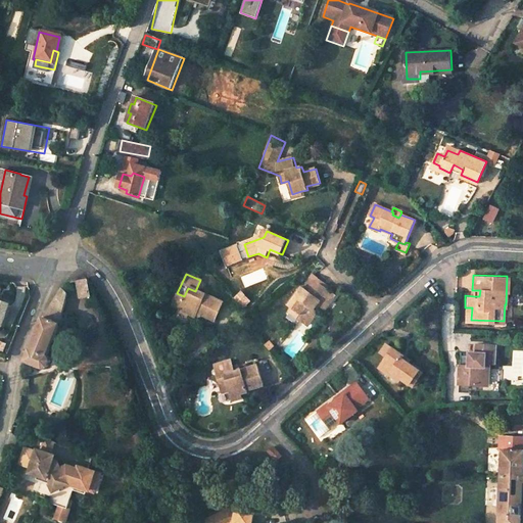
[(299,320),(307,327),(318,314),(316,312),(319,306),(322,308),(325,311),(336,297),(327,290),(319,284),(321,282),(313,276),(289,305),(293,308),(302,316),(299,320)]
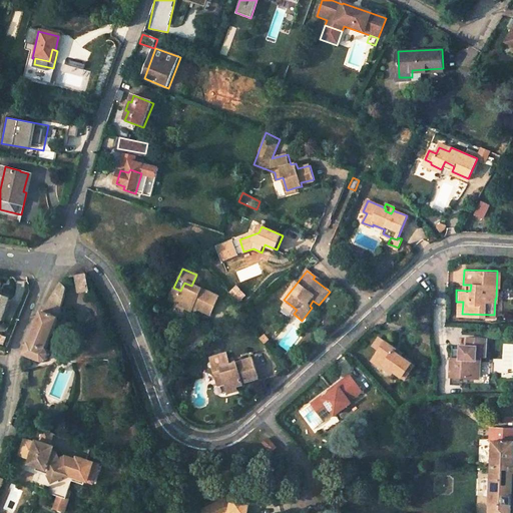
[(83,274),(75,276),(76,293),(86,293),(86,275),(83,274)]
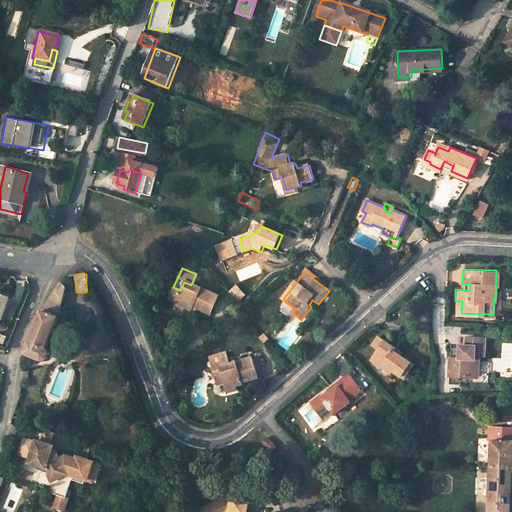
[(322,282),(314,276),(312,278),(320,284),(322,282)]
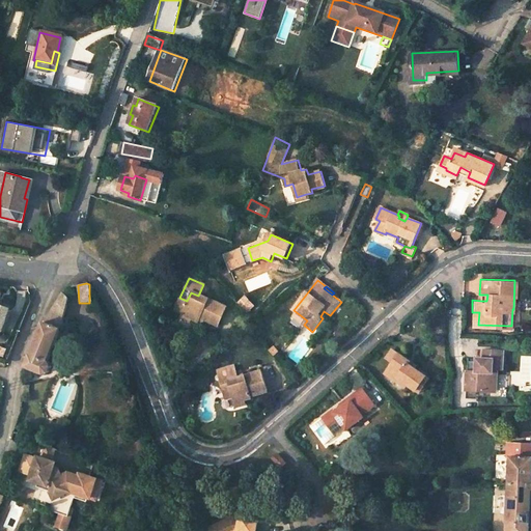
[(179,298),(174,309),(182,312),(180,314),(191,319),(197,322),(199,317),(218,326),(225,308),(198,296),(191,292),(187,301),(179,298)]
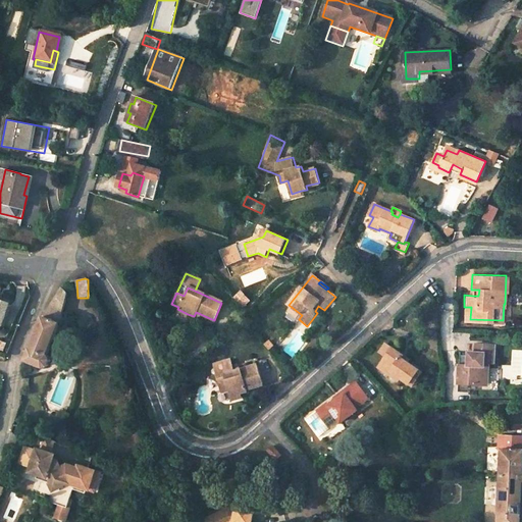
[(65,294),(61,289),(49,306),(42,317),(24,360),(43,368),(47,366),(48,360),(48,355),(45,354),(58,322),(65,296),(65,294)]
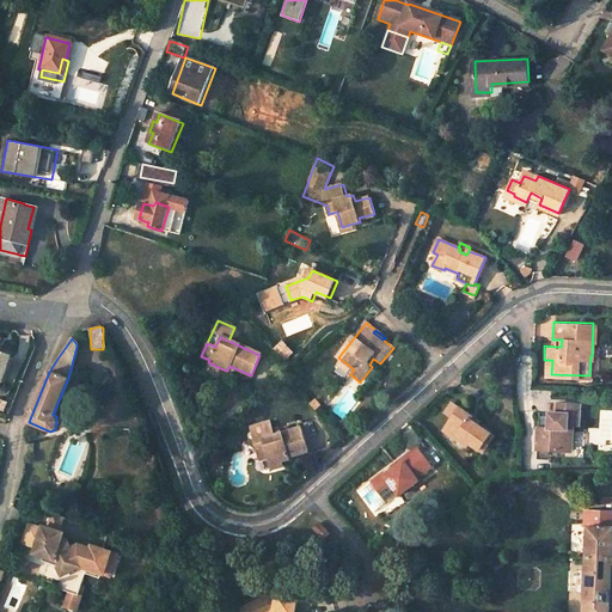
[(281,341),(274,348),(285,359),(292,352),(281,341)]
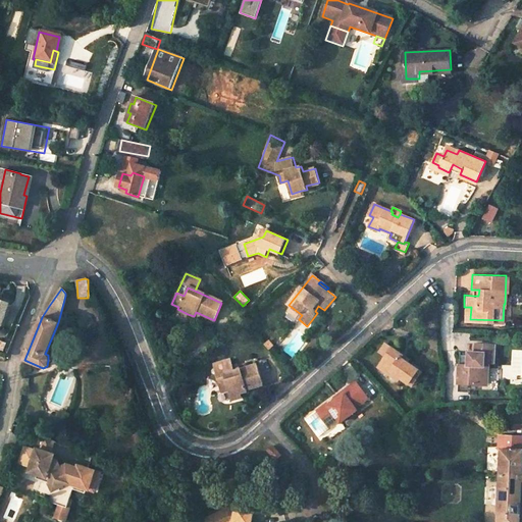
[(0,325),(2,327),(10,304),(0,300),(0,325)]
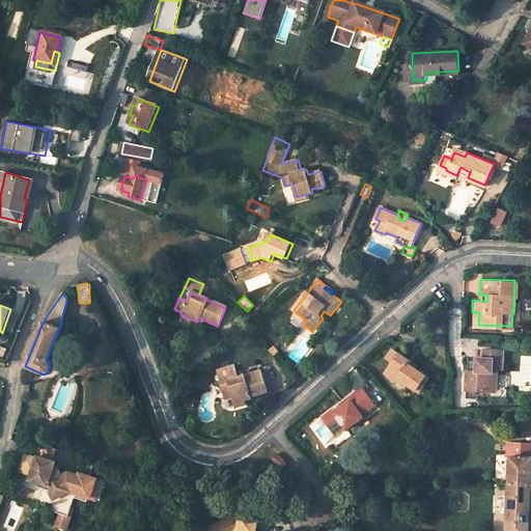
[(294,317),(304,325),(307,320),(298,313),(294,317)]
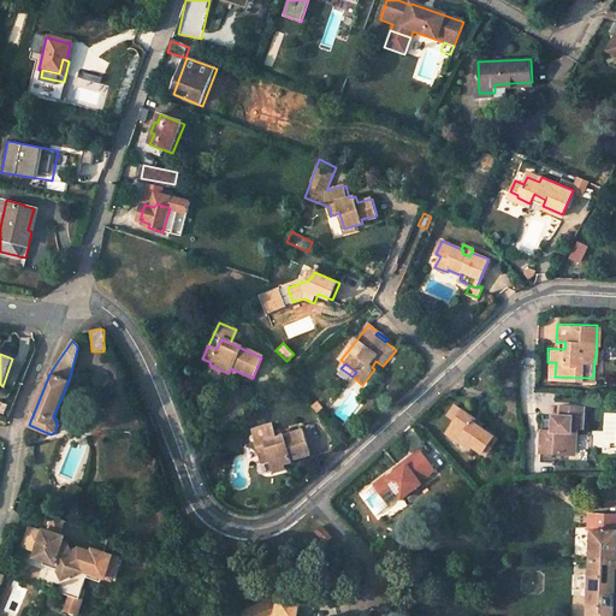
[(221,371),(209,365),(207,369),(219,375),(221,371)]
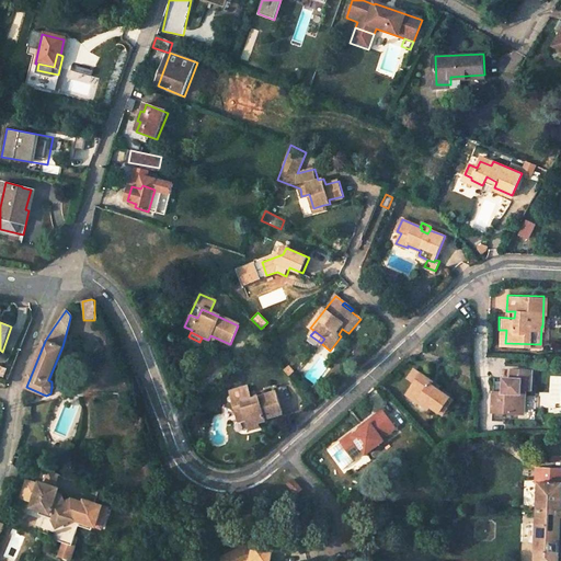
[(418,380),(423,371),(416,366),(411,375),(418,380)]
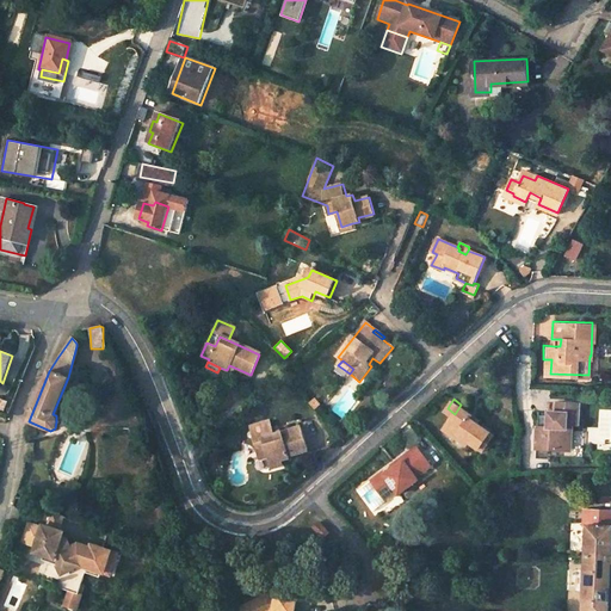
[(316,400),(312,405),(316,409),(321,405),(316,400)]
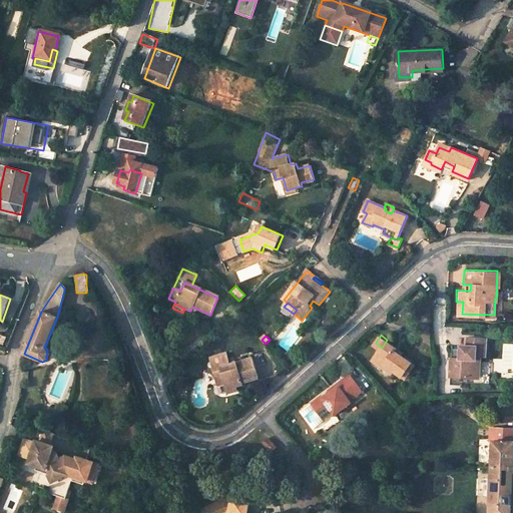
[(453,345),(451,376),(475,377),(476,355),(480,355),(486,356),(487,338),(469,337),(468,346),(453,345)]
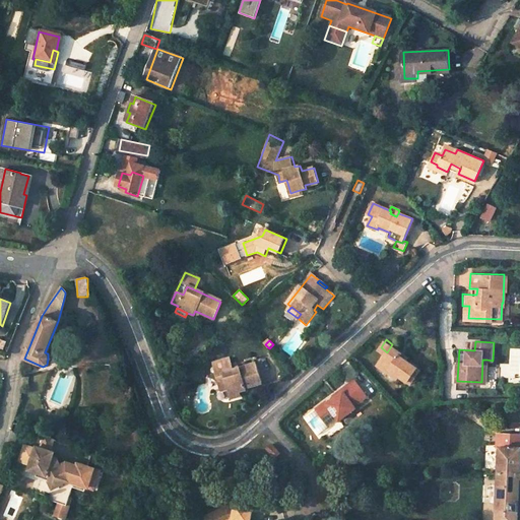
[(387,352),(381,361),(401,375),(410,380),(414,373),(417,375),(423,368),(402,353),(403,351),(392,344),(387,352)]
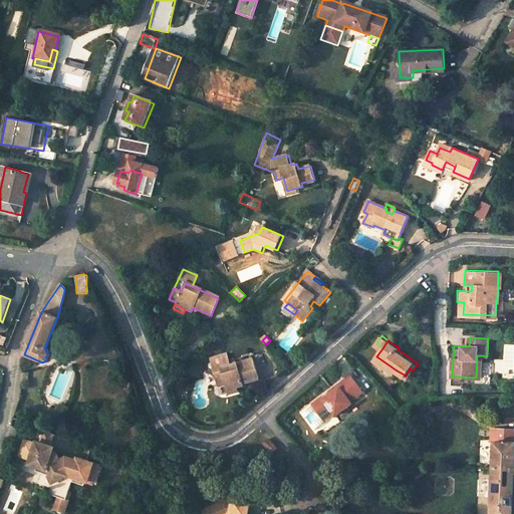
[(228,355),(212,360),(219,382),(226,380),(228,386),(229,391),(239,388),(245,386),(245,383),(260,378),(255,359),(232,367),(228,355)]
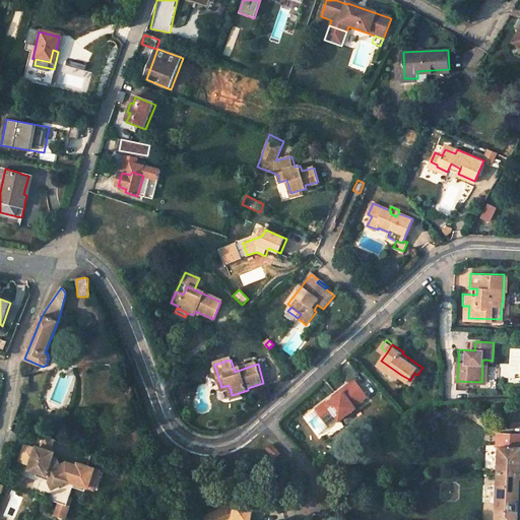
[(401,375),(381,361),(379,364),(399,378),(401,375)]
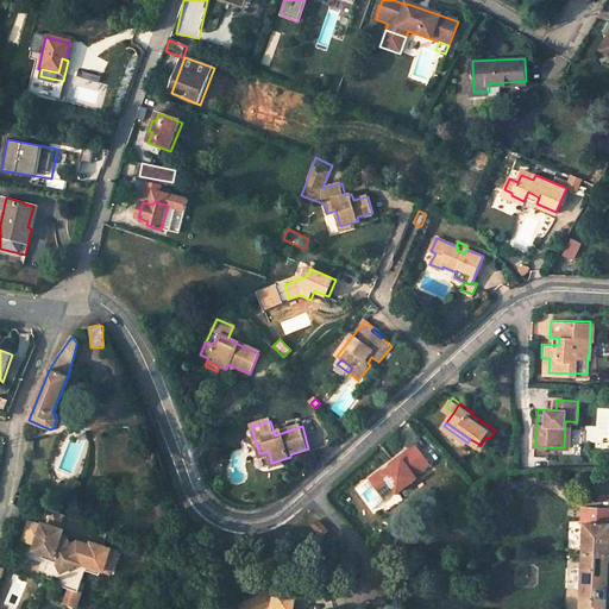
[(383,468),(371,477),(384,495),(396,487),(397,489),(416,476),(415,473),(431,462),(416,443),(401,454),(403,457),(394,464),(385,470),(383,468)]
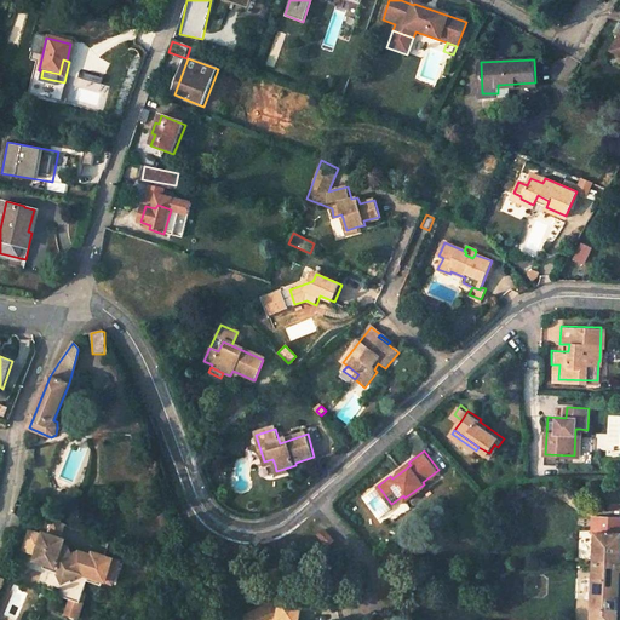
[(401,472),(411,465),(408,463),(399,470),(401,472)]
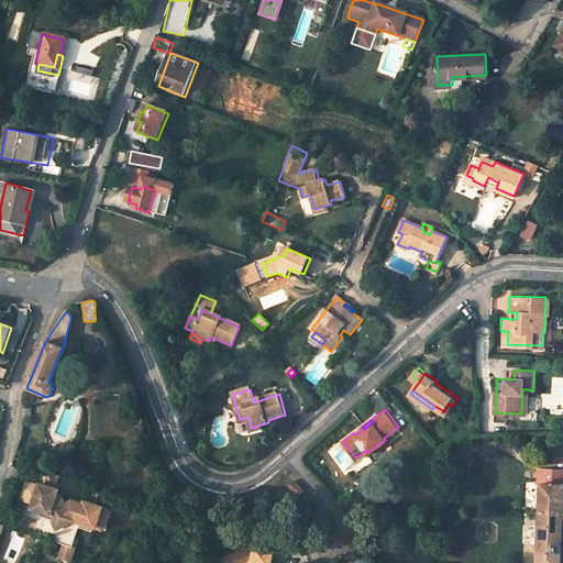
[(562,562),(562,484),(562,485),(562,476),(562,473),(562,470),(545,470),(545,484),(542,484),(541,511),(540,526),(539,544),(538,562),(562,562)]
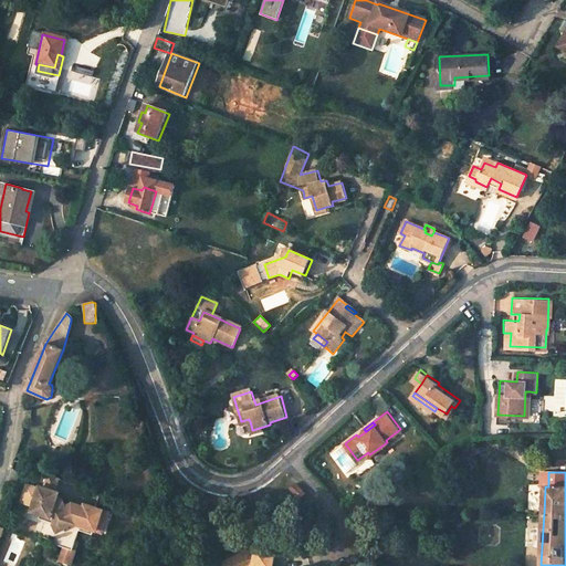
[(44,486),(56,491),(60,481),(48,477),(44,486)]
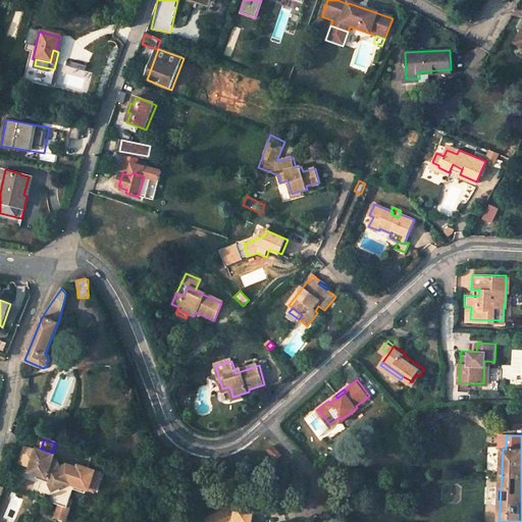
[(275,445),(271,449),(279,458),(284,453),(275,445)]
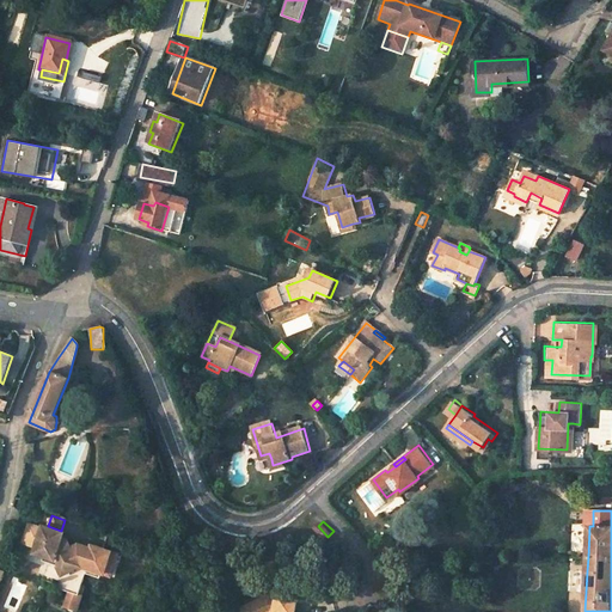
[(30,524),(24,542),(37,545),(35,552),(48,556),(47,561),(59,564),(65,575),(83,567),(73,550),(69,548),(71,545),(71,543),(69,540),(68,539),(67,538),(65,537),(62,537),(65,532),(61,531),(48,526),(44,525),(44,527),(30,524)]
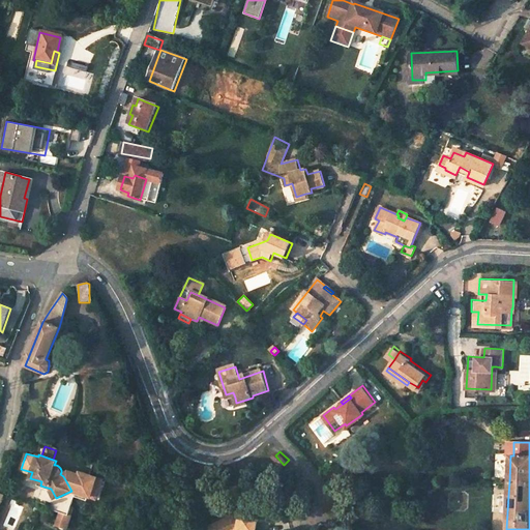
[(71,491),(56,498),(52,510),(59,513),(69,517),(69,516),(76,498),(88,502),(90,498),(96,500),(102,481),(82,474),(81,476),(69,473),(63,476),(71,491)]
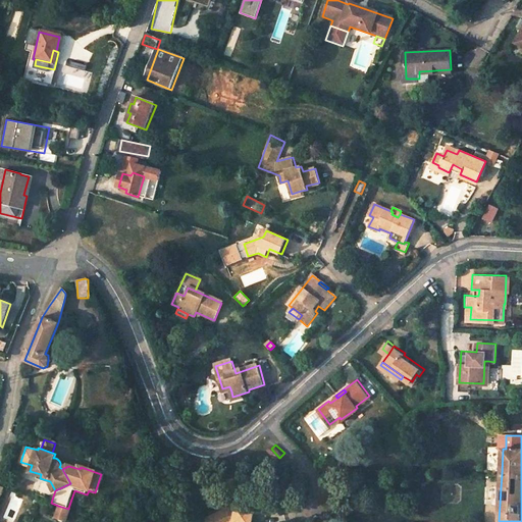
[(68,509),(58,506),(55,517),(68,521),(72,509),(68,508),(68,509)]
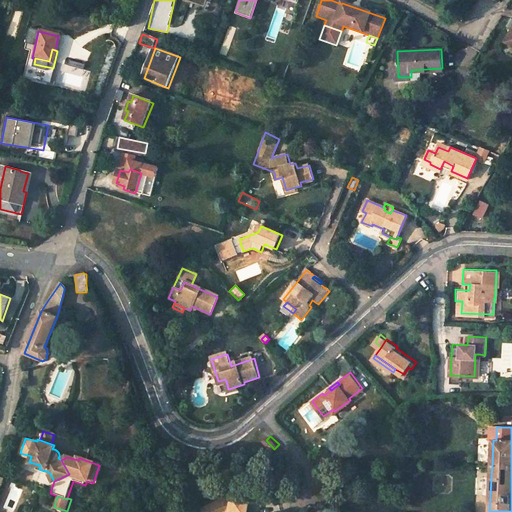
[(225,498),(203,510),(203,511),(248,511),(250,499),(233,496),(233,499),(225,498)]
